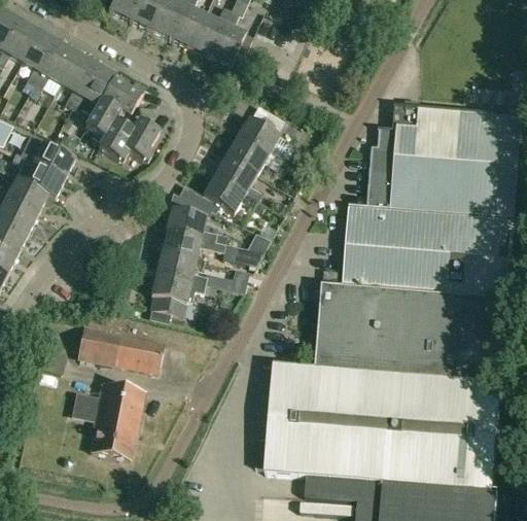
[(112,0),(108,9),(129,19),(137,0),(112,0)]
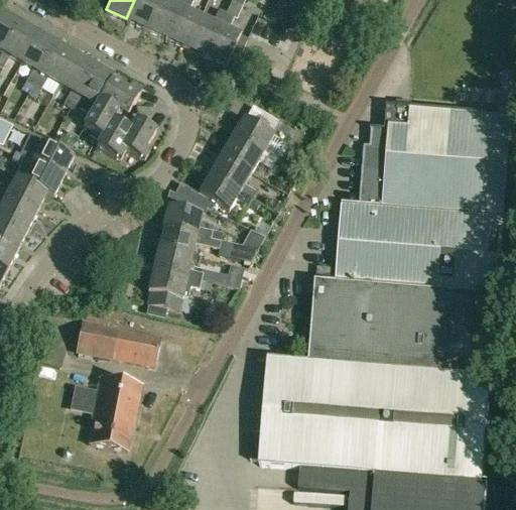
[(134,0),(126,18),(146,27),(158,0),(134,0)]
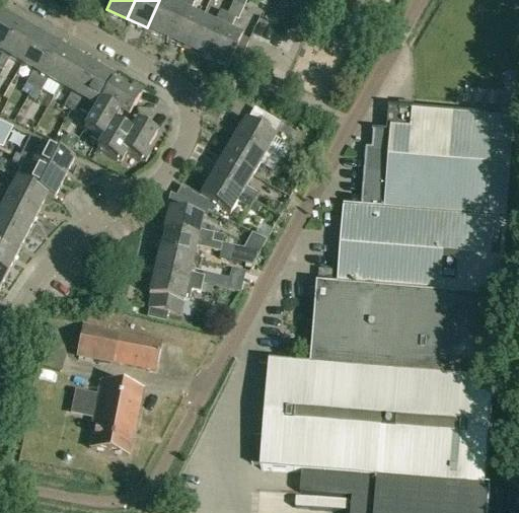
[(147,27),(166,37),(181,4),(183,0),(173,0),(173,1),(171,0),(159,0),(147,27)]
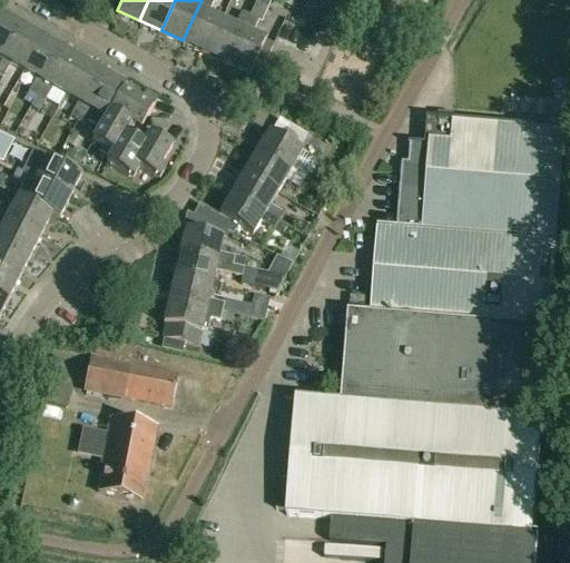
[(183,40),(205,50),(222,15),(208,9),(212,0),(202,0),(199,5),(183,40)]
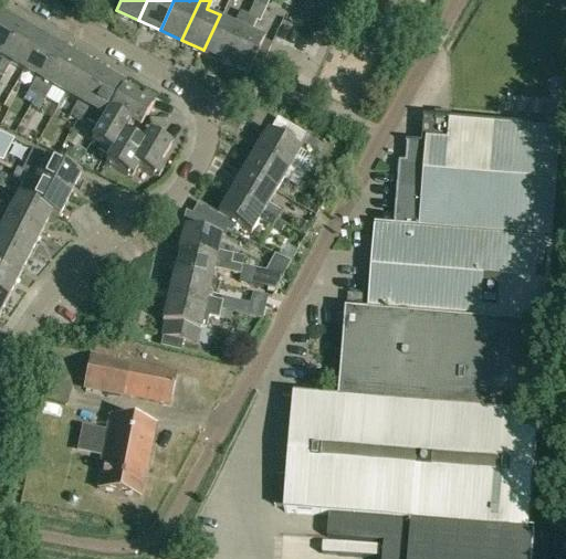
[(266,1),(263,0),(253,0),(248,11),(226,60),(248,70),(254,54),(262,59),(271,41),(262,38),(263,35),(250,29),(257,17),(259,18),(266,1)]
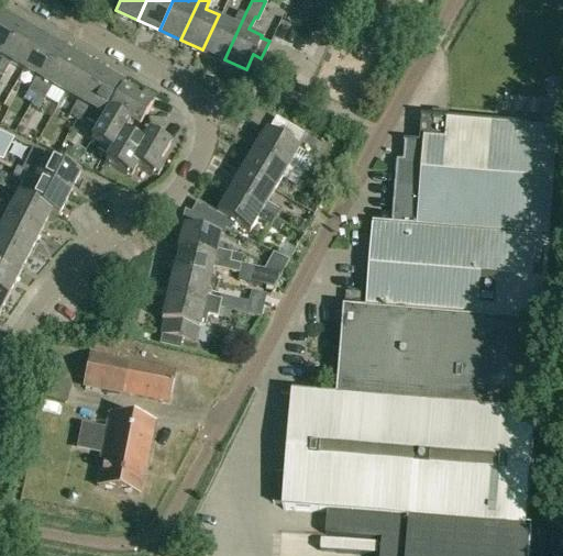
[(232,21),(219,14),(202,49),(224,59),(246,11),(238,7),(232,21)]
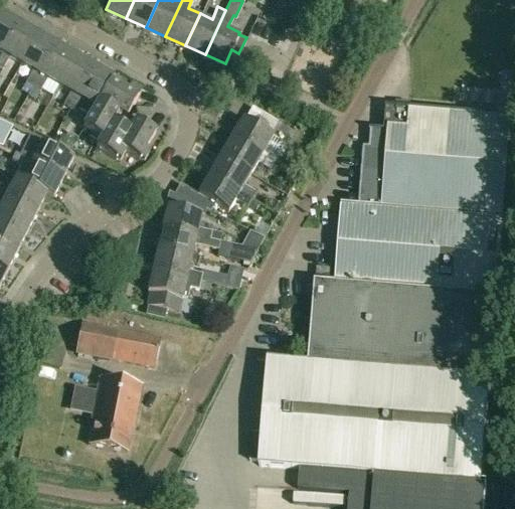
[(0,50),(18,20),(0,9),(0,50)]
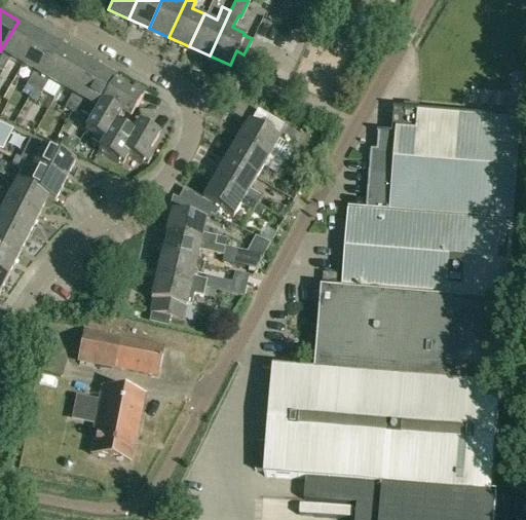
[(38,31),(19,20),(19,21),(0,51),(0,69),(8,56),(21,63),(38,31)]
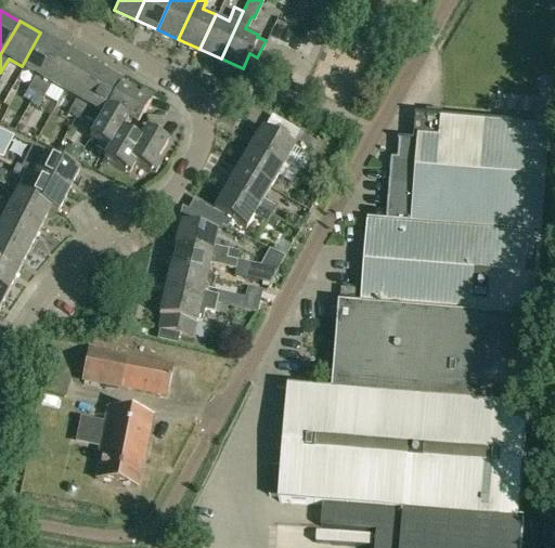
[(26,86),(34,91),(61,44),(40,33),(22,66),(34,73),(26,86)]
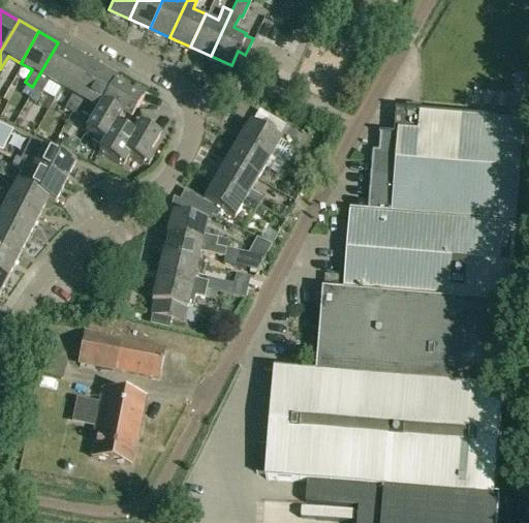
[(48,79),(59,85),(78,54),(58,42),(32,87),(40,91),(48,79)]
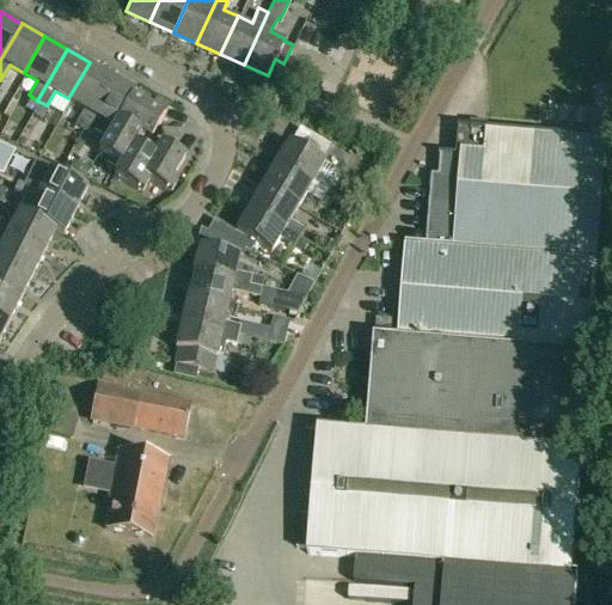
[(74,121),(83,126),(112,75),(90,62),(68,98),(83,107),(74,121)]
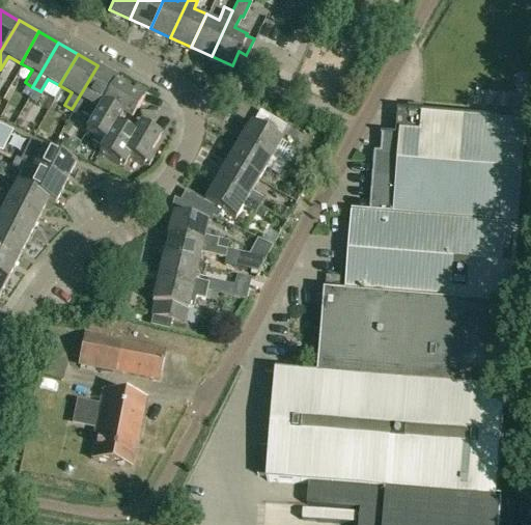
[(87,101),(98,107),(99,108),(113,82),(114,82),(117,77),(98,65),(72,109),(80,113),(87,101)]
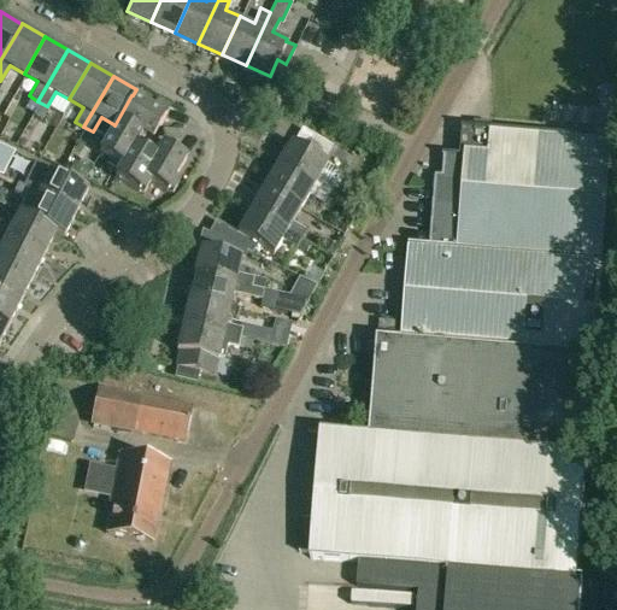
[(164,140),(178,135),(176,128),(158,133),(156,139),(152,136),(164,113),(133,95),(131,95),(115,125),(113,124),(99,150),(121,163),(115,174),(137,187),(144,176),(165,188),(186,154),(163,141),(164,140)]
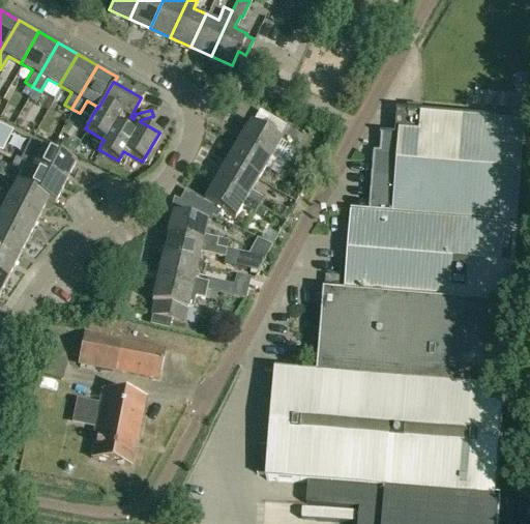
[(277,369),(269,476),(308,479),(307,500),(360,505),(358,523),(501,523),(504,494),(498,494),(505,387),(504,387),(510,304),(525,116),(398,106),(395,129),(386,129),(382,128),(380,147),(374,146),(370,207),(352,206),(346,289),(325,287),(319,372),(277,369)]
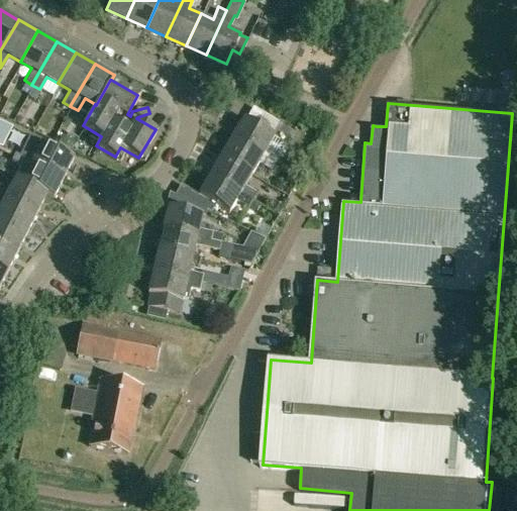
[(253,104),(246,116),(243,115),(231,134),(275,160),(279,152),(284,145),(282,138),(274,133),(272,131),(279,119),(253,104)]
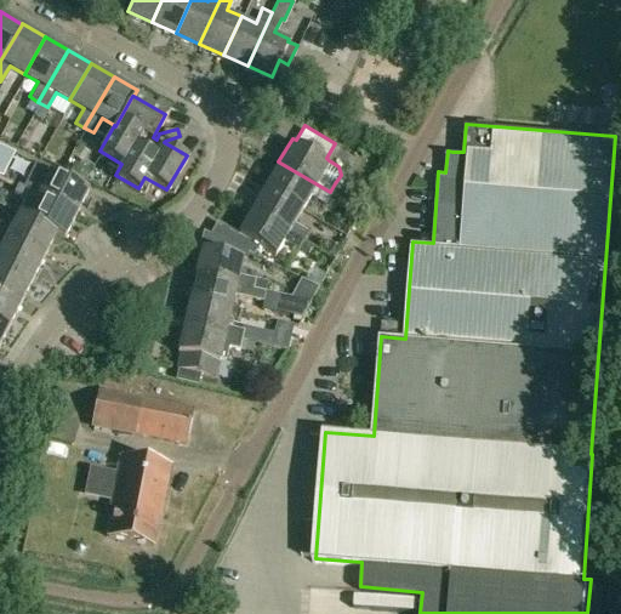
[(34,159),(23,182),(22,183),(75,210),(87,186),(34,159)]
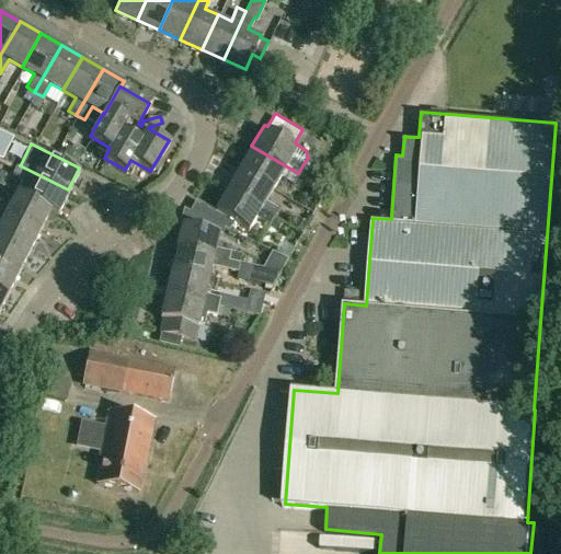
[(251,146),(239,166),(273,186),(279,173),(294,182),(298,173),(251,146)]
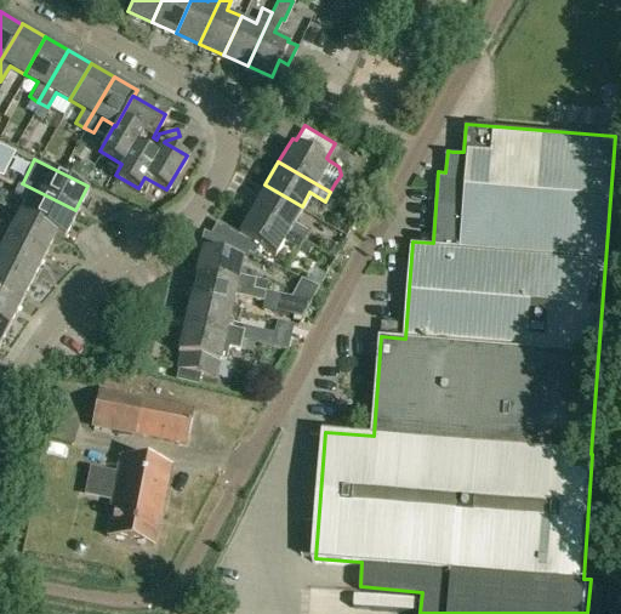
[(24,195),(17,210),(63,234),(75,210),(22,183),(17,181),(12,189),(24,195)]
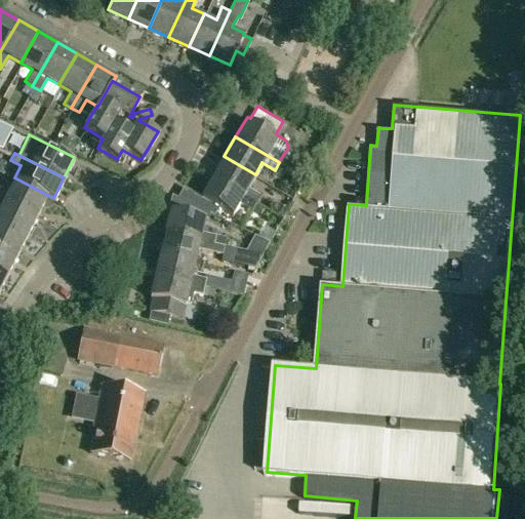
[(224,156),(212,174),(256,200),(260,193),(248,186),(255,174),(224,156)]
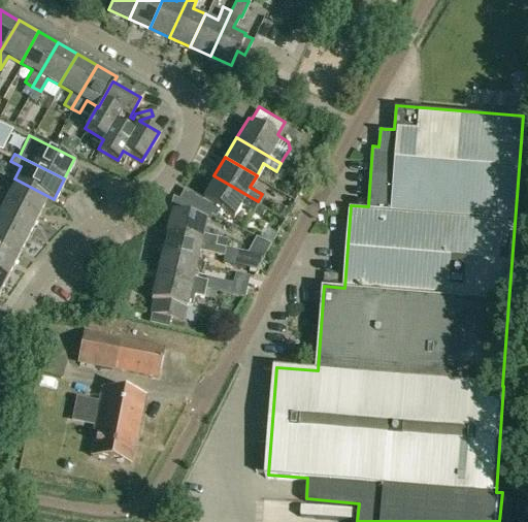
[(253,209),(258,201),(213,175),(197,204),(216,214),(221,206),(233,215),(240,201),(253,209)]
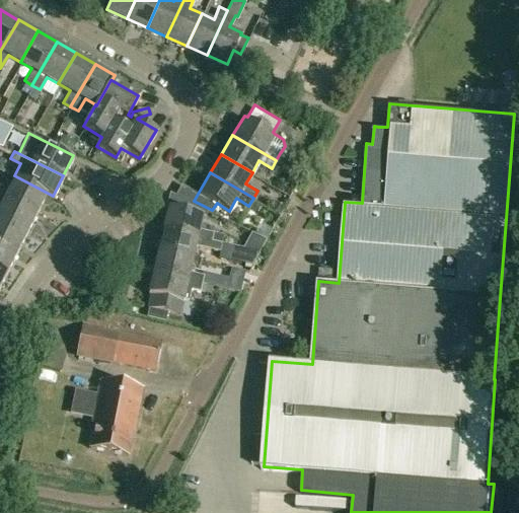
[(46,192),(14,175),(7,188),(0,184),(0,193),(36,211),(46,192)]
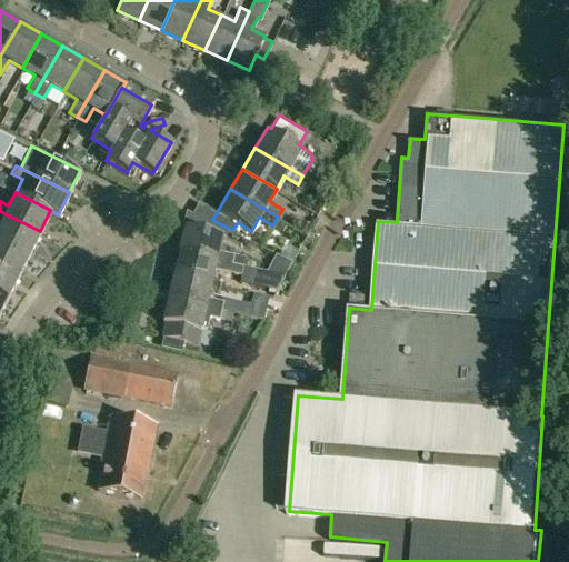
[(210,219),(186,207),(181,223),(185,224),(178,249),(179,249),(242,263),(243,254),(218,248),(221,233),(208,230),(210,219)]
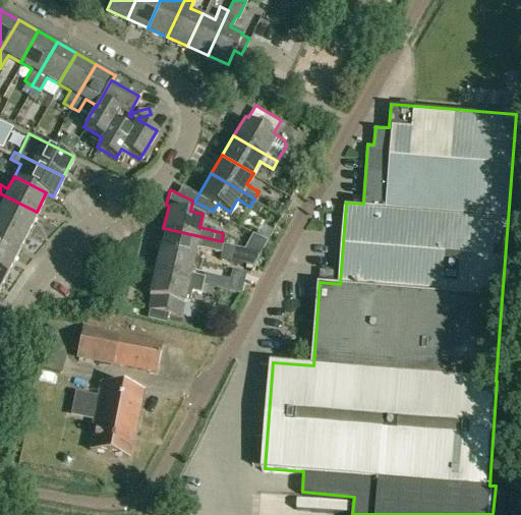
[(36,213),(0,194),(0,203),(0,204),(0,203),(0,218),(26,232),(36,213)]
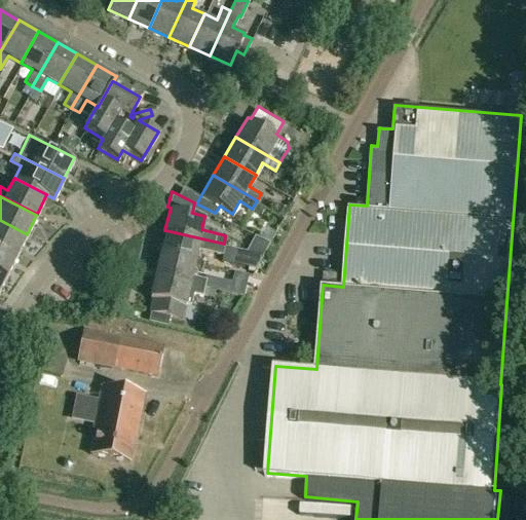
[(0,245),(16,254),(27,234),(0,220),(0,245)]
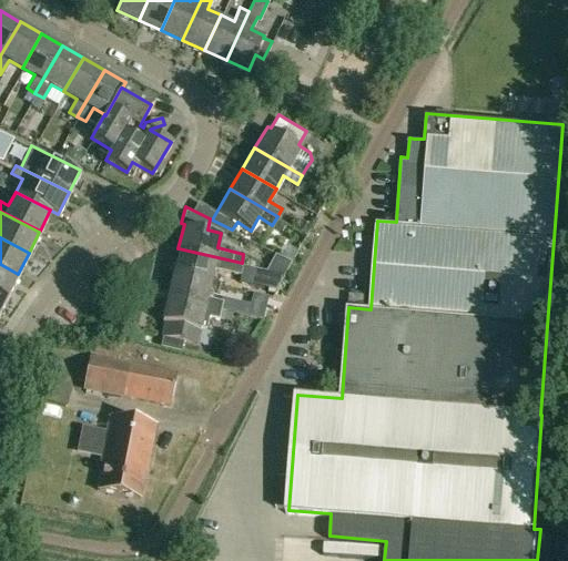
[(178,248),(173,272),(211,281),(213,266),(240,272),(242,263),(179,248),(178,248)]
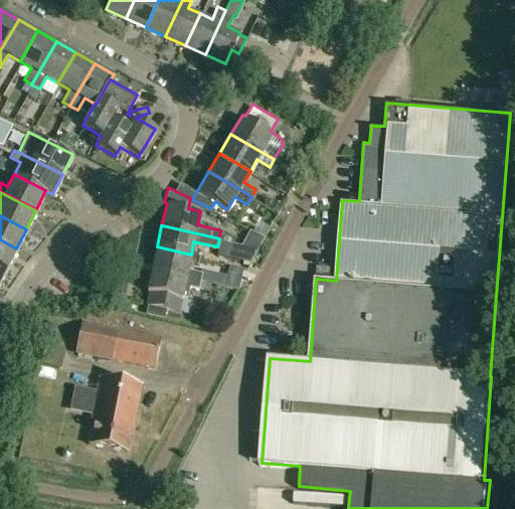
[(16,248),(0,239),(0,265),(6,268),(16,248)]
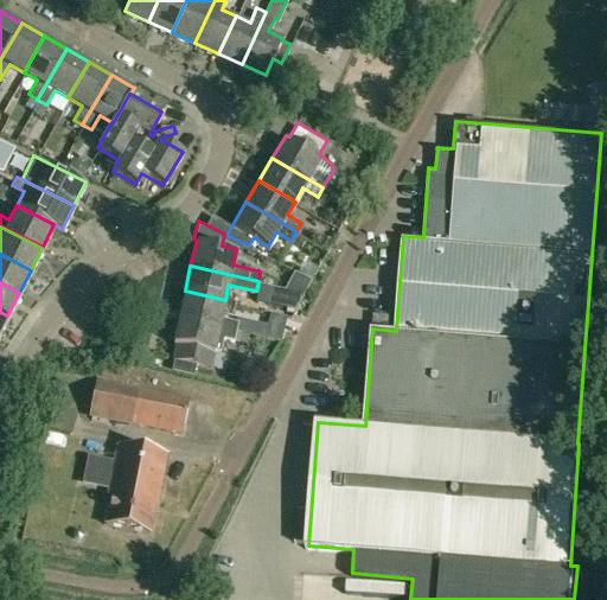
[(185,291),(179,316),(236,329),(238,319),(222,316),(225,300),(185,291)]
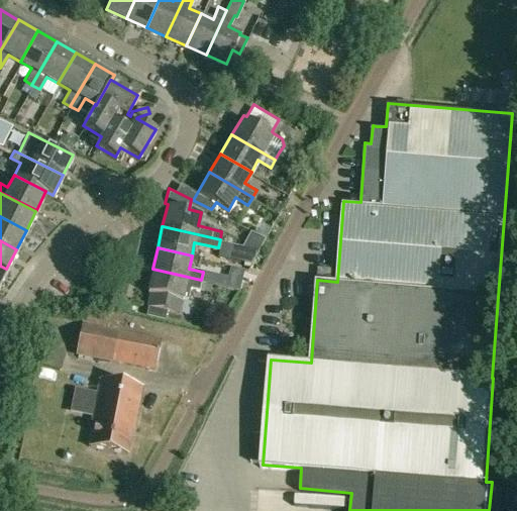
[(188,297),(190,287),(199,289),(201,280),(152,269),(147,291),(151,292),(148,305),(179,312),(183,296),(188,297)]
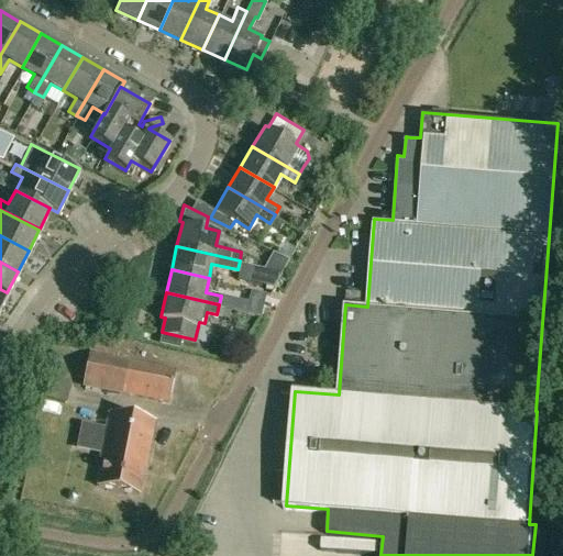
[(221,296),(219,304),(231,308),(233,296),(221,293),(221,296)]
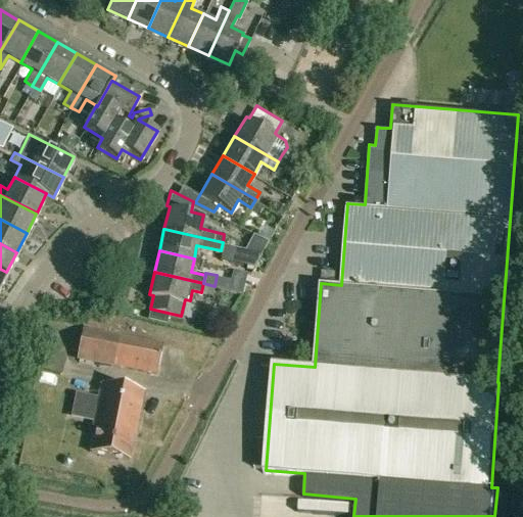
[(237,286),(250,292),(255,280),(242,274),(237,286)]
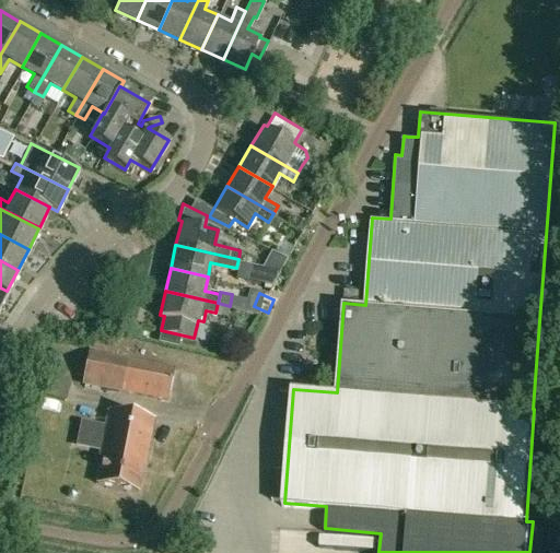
[(168,396),(174,364),(90,348),(84,379),(168,396)]
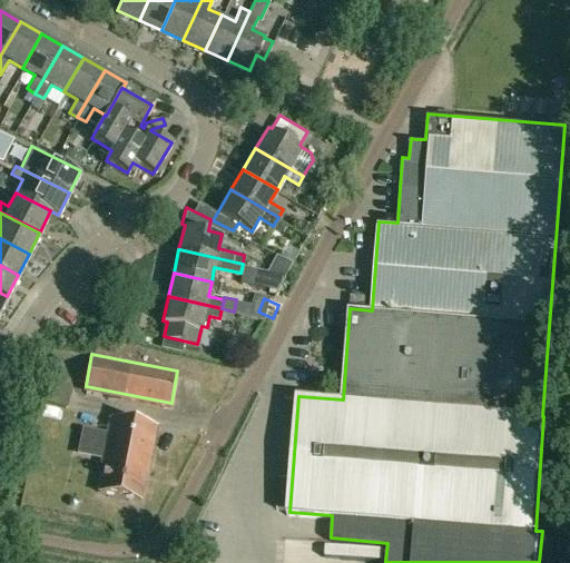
[(147,468),(157,422),(111,413),(102,460),(104,460),(99,487),(140,495),(146,468),(147,468)]
